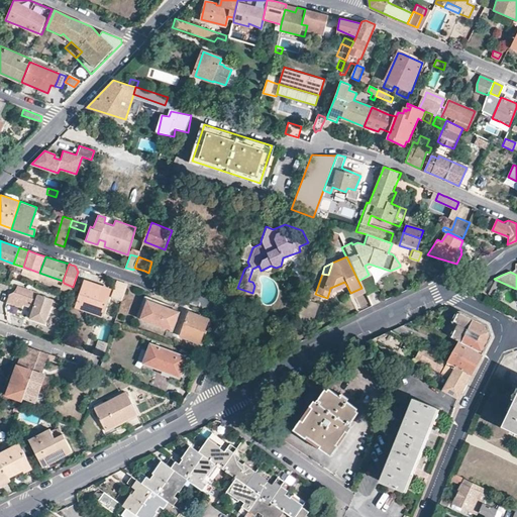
[(111,289),(85,281),(77,305),(102,313),(111,289)]
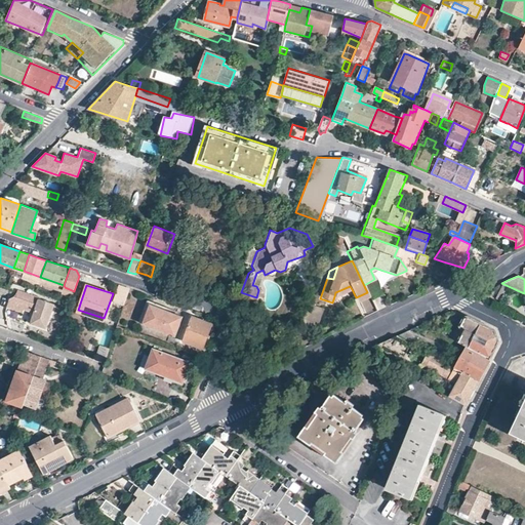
[(130,289),(119,285),(115,299),(125,303),(130,289)]
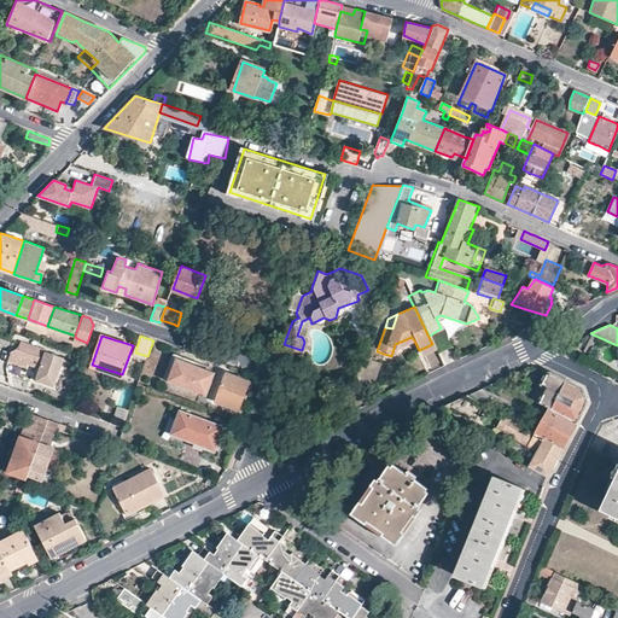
[(394,349),(414,340),(412,337),(395,344),(394,349)]
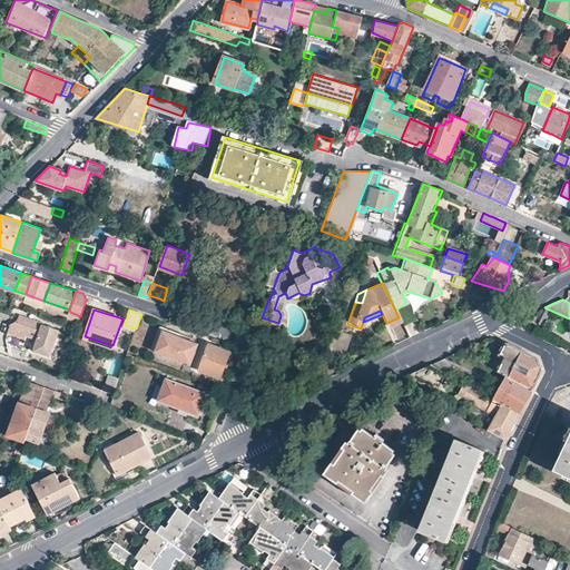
[(13,322),(10,323),(7,332),(22,337),(30,332),(39,334),(33,351),(50,356),(60,330),(42,324),(43,323),(19,314),(17,318),(13,322)]
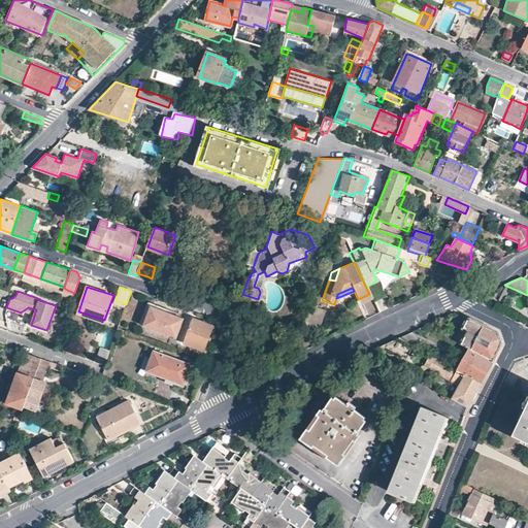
[(371,297),(369,294),(358,299),(359,302),(371,297)]
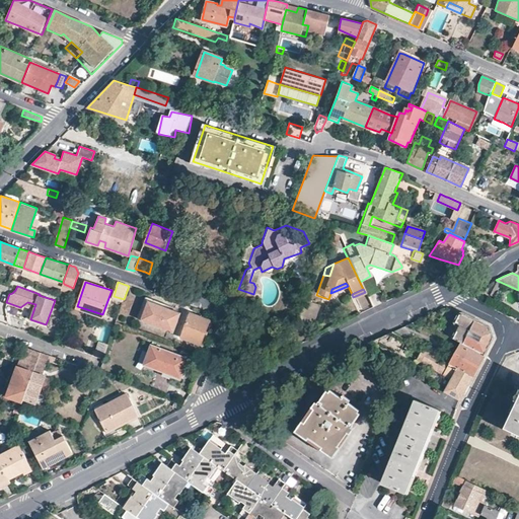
[(368,297),(358,300),(361,311),(372,307),(368,297)]
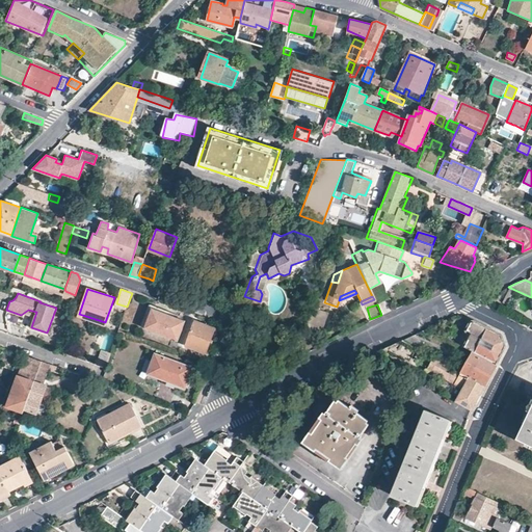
[(326,314),(311,309),(301,336),(307,338),(320,331),(326,314)]
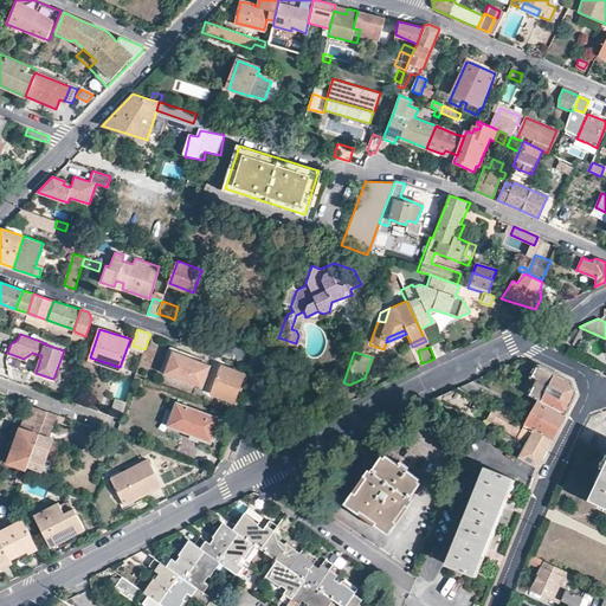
[(211,366),(172,353),(165,374),(204,388),(211,366)]
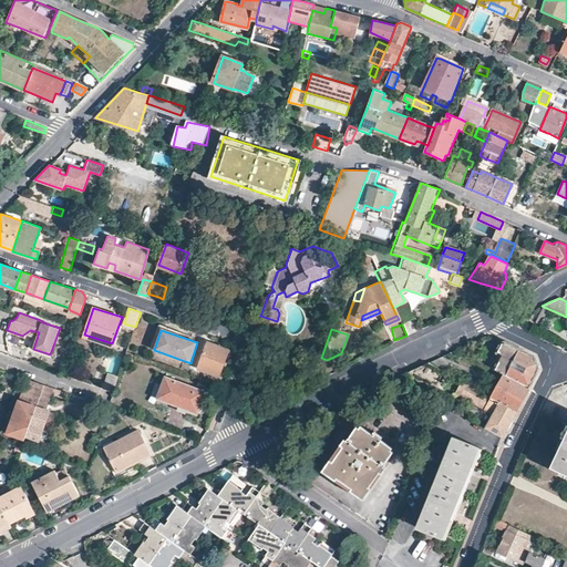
[(534,356),(504,341),(503,341),(491,367),(528,385),(536,372),(538,369),(534,356)]
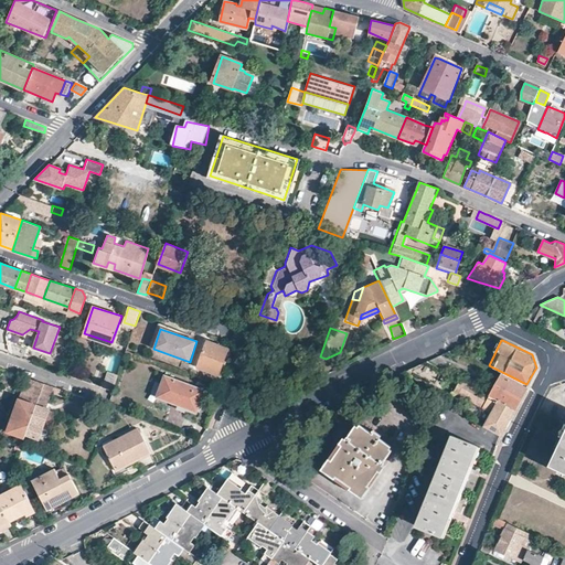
[(227,348),(209,341),(200,366),(217,373),(227,348)]
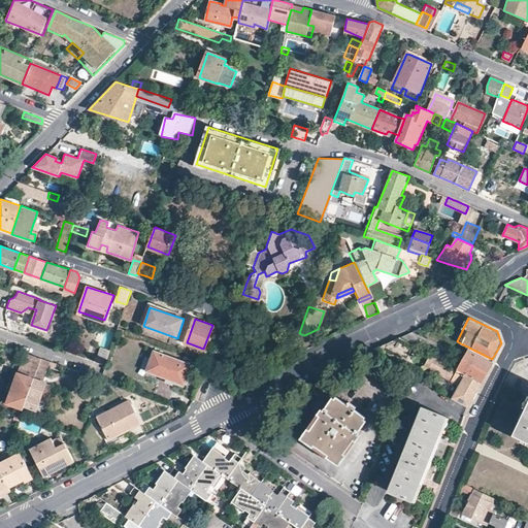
[(421,339),(409,332),(400,336),(417,347),(421,339)]
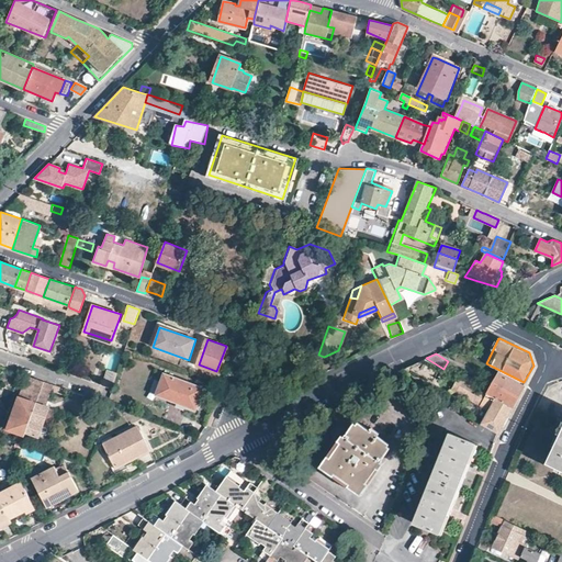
[(301,373),(311,378),(314,370),(316,360),(305,357),(301,373)]
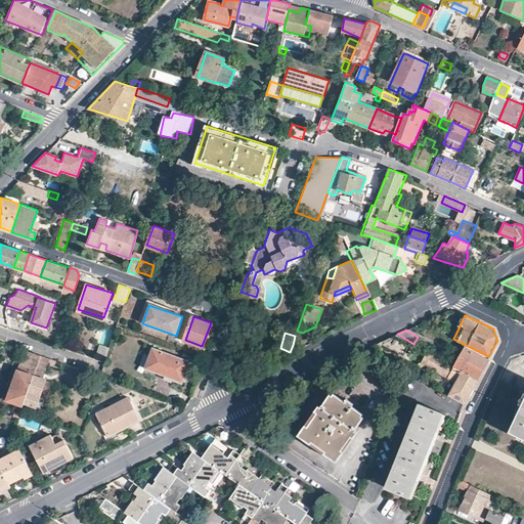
[(110,347),(99,344),(95,358),(103,362),(104,361),(110,347)]
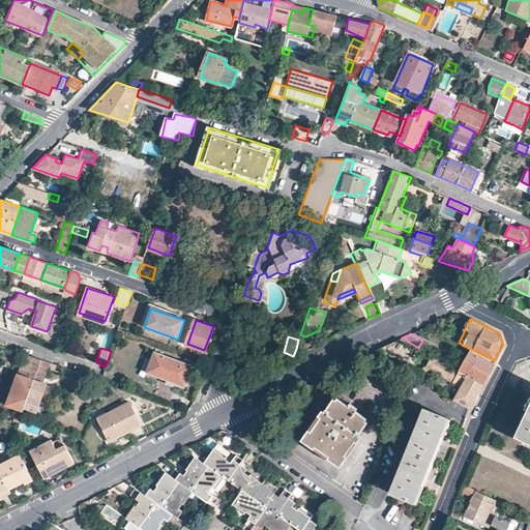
[(493,363),(470,351),(460,371),(467,375),(482,384),(493,363)]
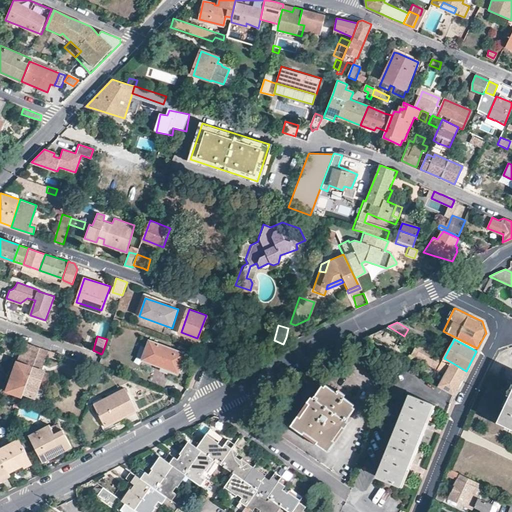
[(185,354),(149,340),(143,359),(178,373),(185,354)]
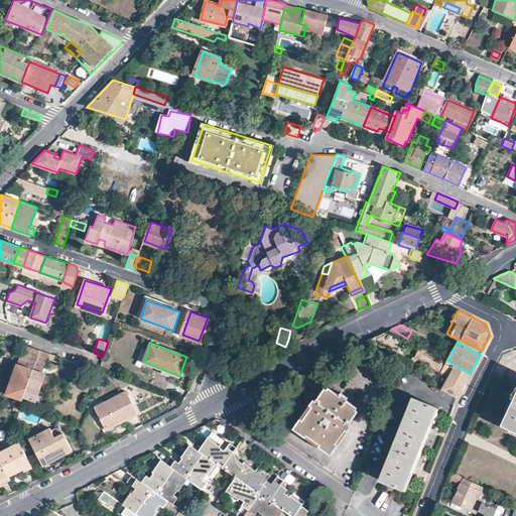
[(32,347),(24,344),(18,361),(16,361),(5,394),(17,398),(15,404),(16,405),(20,406),(23,397),(39,349),(32,347)]
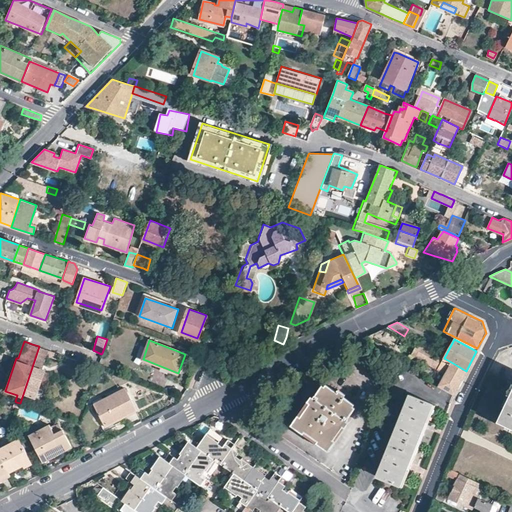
[(466,371),(451,362),(444,358),(415,342),(408,355),(442,374),(436,383),(455,394),(461,383),(466,372),(466,371)]
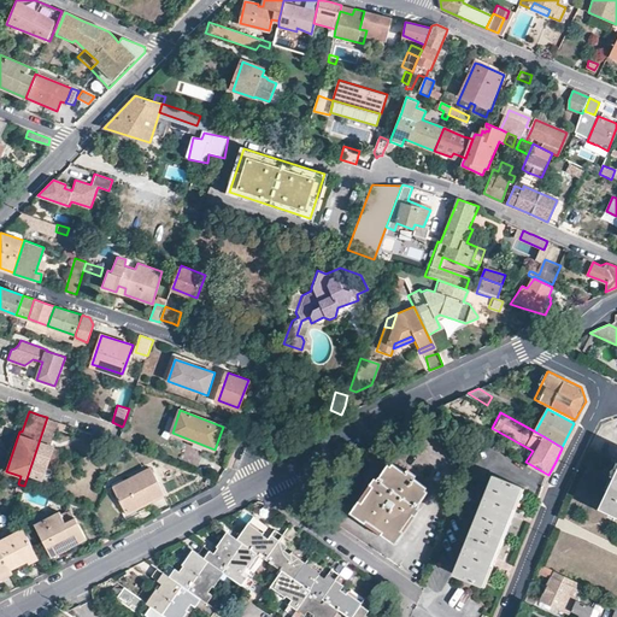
[(76,428),(47,417),(28,475),(39,479),(42,466),(45,466),(53,445),(50,442),(56,427),(74,434),(76,428)]
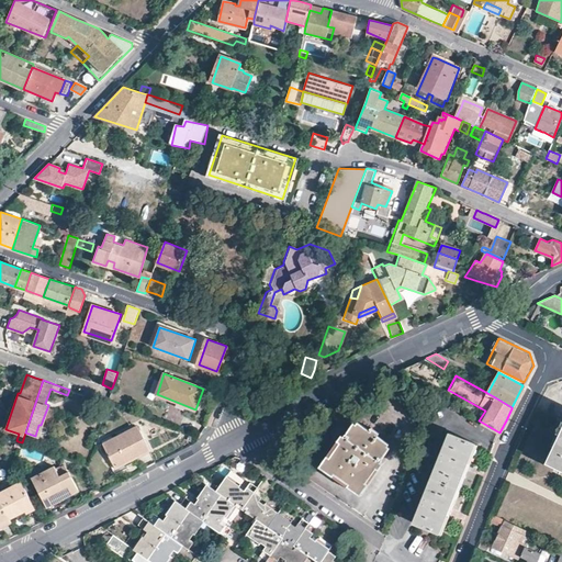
[(391,447),(355,420),(325,464),(360,490),(391,447)]
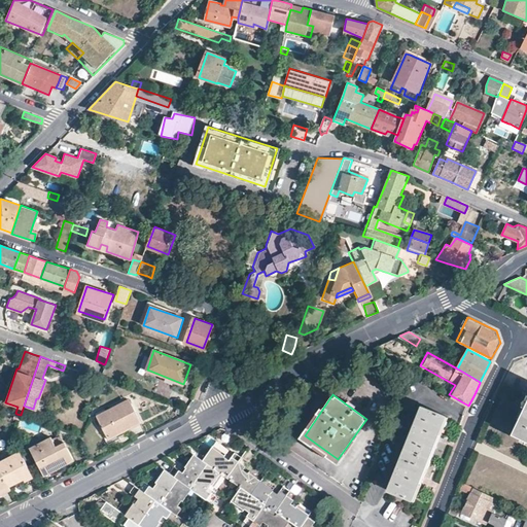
[(128,399),(96,416),(107,440),(140,423),(128,399)]
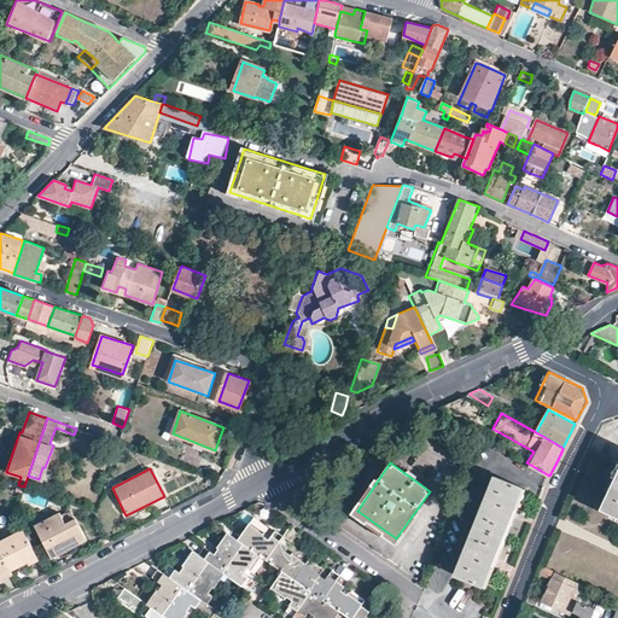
[(617,468),(600,508),(617,517),(617,468)]
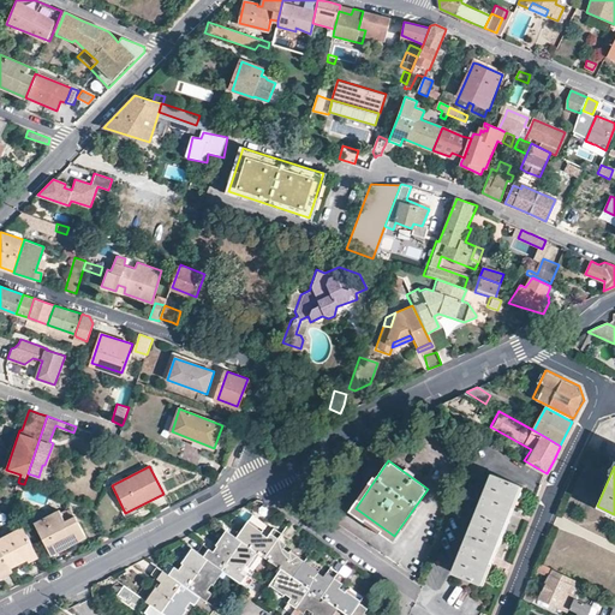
[(520,485),(493,473),(453,572),(481,584),(520,485)]
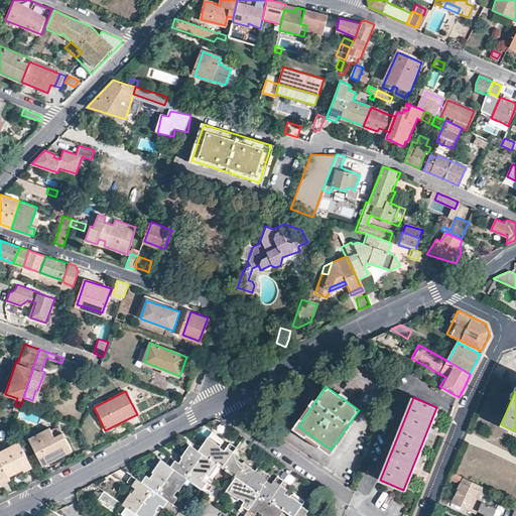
[(48,427),(28,438),(42,466),(71,450),(62,432),(53,436),(48,427)]
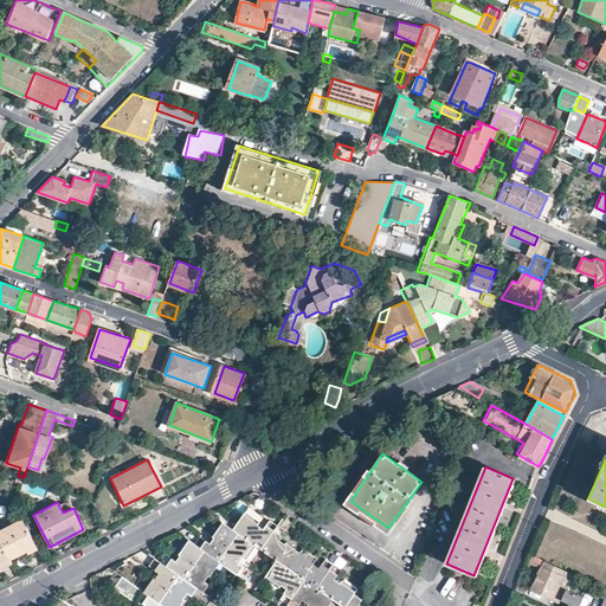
[(20,514),(0,524),(0,540),(7,554),(34,540),(20,514)]
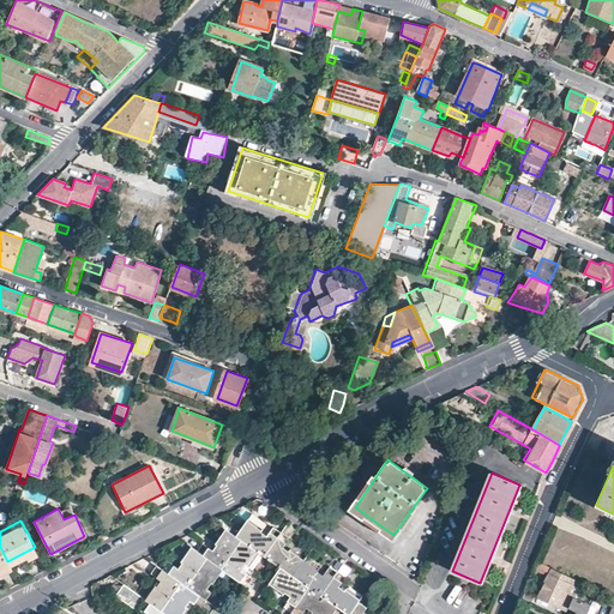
[(179,613),(182,608),(185,606),(181,603),(186,597),(198,606),(203,599),(209,602),(215,595),(203,585),(205,582),(206,579),(210,581),(221,567),(245,585),(251,577),(238,567),(244,560),(246,563),(256,549),(278,565),(283,569),(275,581),(289,591),(292,589),(294,590),(299,594),(289,606),(301,613),(306,613),(314,605),(320,608),(318,612),(320,613),(337,613),(341,609),(348,613),(365,613),(371,605),(362,599),(360,602),(345,591),(343,595),(337,590),(345,578),(330,567),(321,578),(315,575),(318,572),(289,552),(287,555),(280,551),(289,539),(272,527),(264,539),(258,535),(260,531),(247,522),(241,530),(238,535),(229,530),(218,543),(223,547),(218,553),(206,545),(200,552),(194,547),(190,554),(184,563),(186,564),(182,570),(170,561),(164,570),(160,566),(154,573),(166,582),(162,588),(157,585),(152,593),(146,600),(126,585),(119,594),(146,613),(148,612),(150,613),(179,613)]
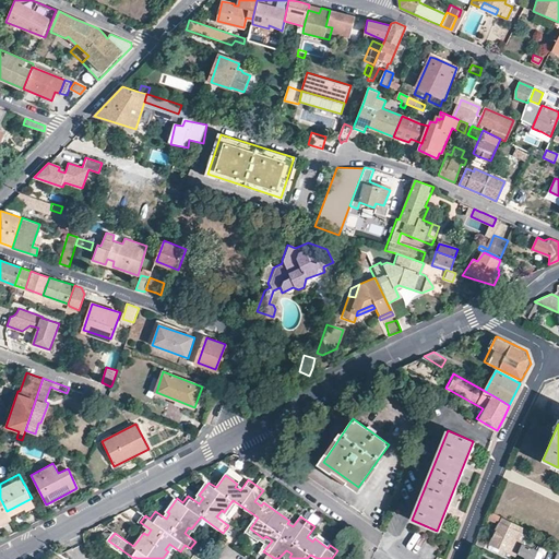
[(0,498),(0,524),(11,519),(7,511),(0,498)]
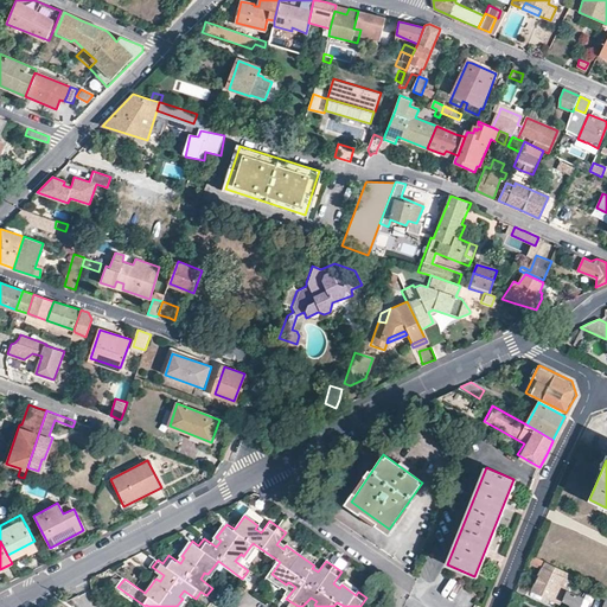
[(540,567),(542,558),(532,554),(530,561),(540,567)]
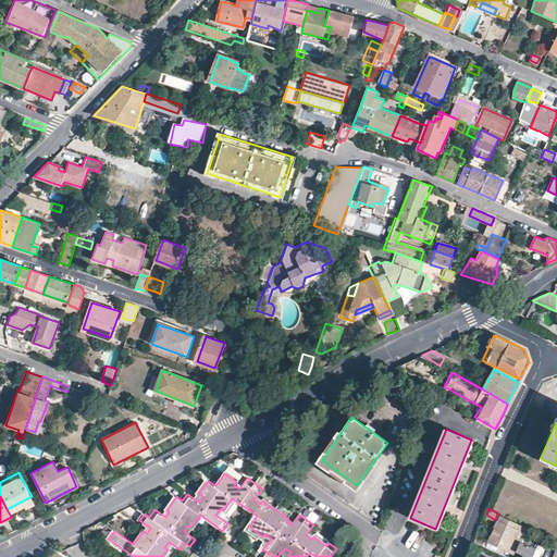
[(520,540),(522,535),(525,528),(500,516),(489,540),(515,553),(515,552),(520,540)]
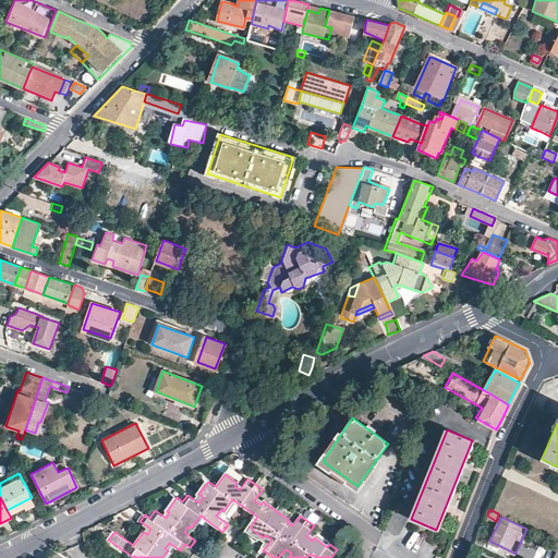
[(521,541),(516,553),(521,555),(520,557),(532,557),(537,548),(521,541)]
